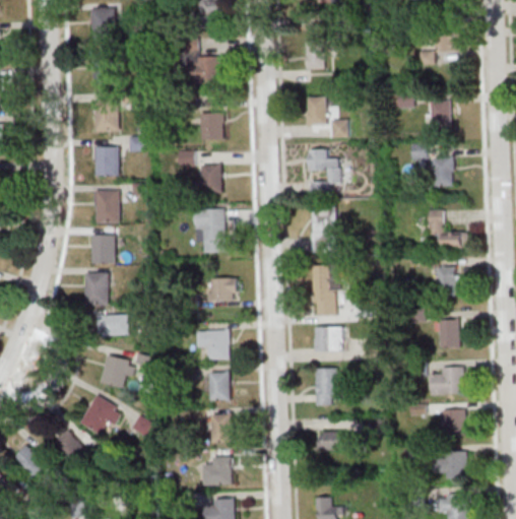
[(223,13),(222,0),(198,0),(199,13),(223,13)]
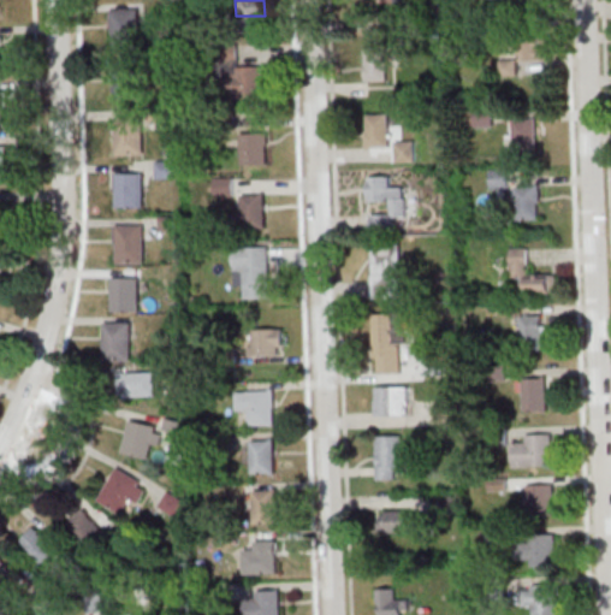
[(405,0),(379,0),(380,13),(405,13),(405,0)]
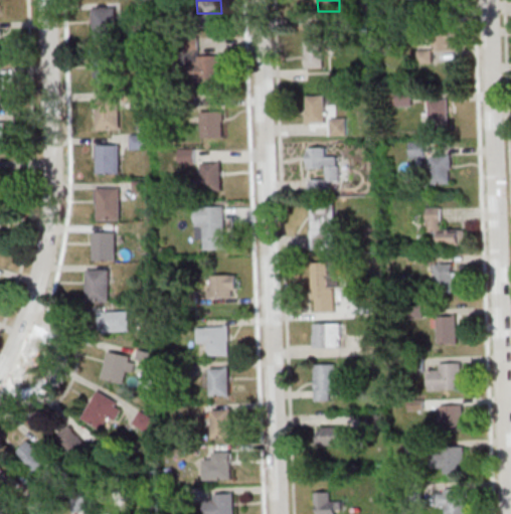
[(112,8),(90,8),(90,38),(112,38),(112,8)]
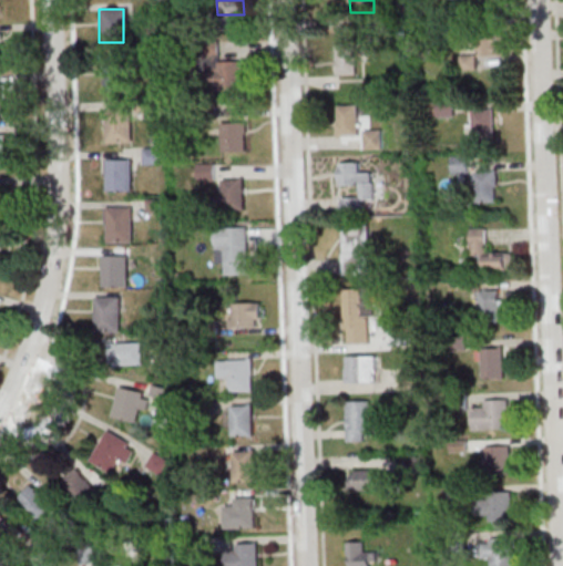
[(474,55),(503,55),(503,34),(474,34),(474,55)]
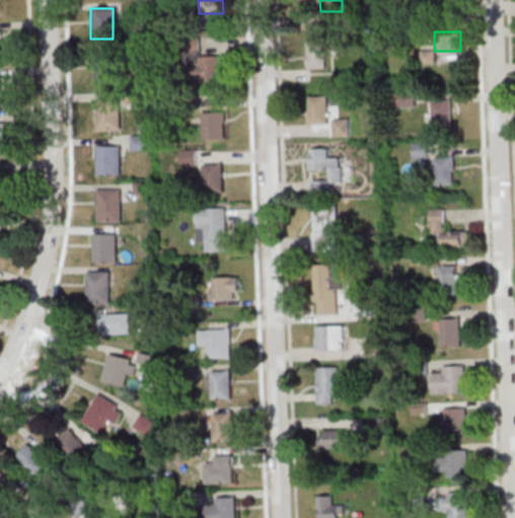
[(305,69),(323,69),(323,41),(305,41),(305,69)]
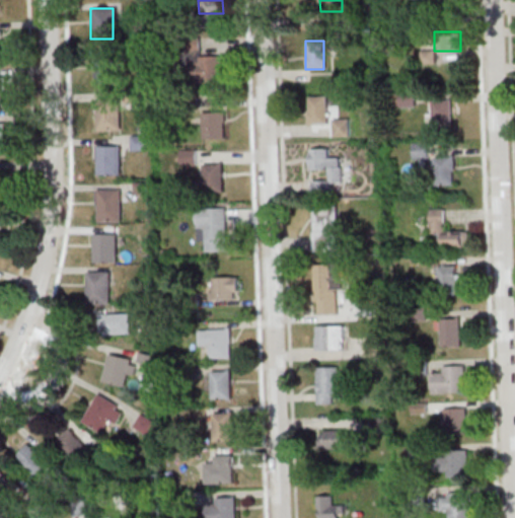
[(92,56),(92,84),(116,84),(116,56),(92,56)]
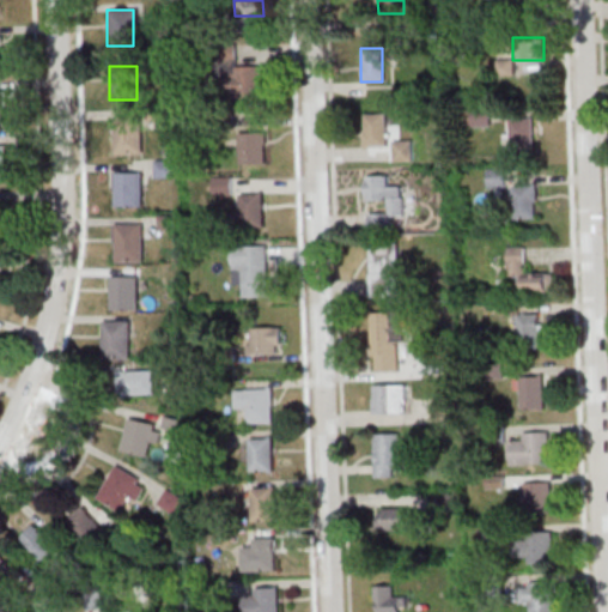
[(257,66),(218,66),(218,98),(257,98),(257,66)]
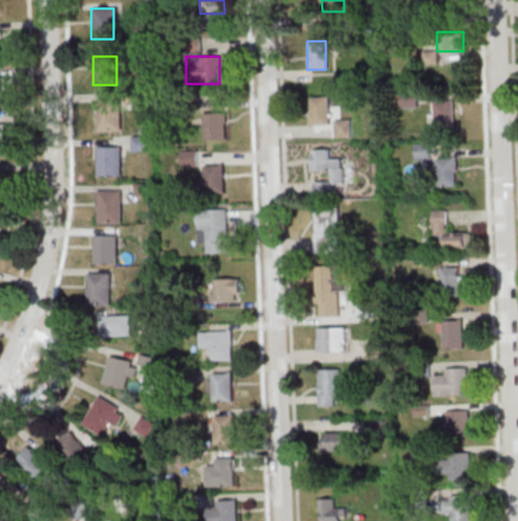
[(307,97),(307,124),(327,124),(327,97),(307,97)]
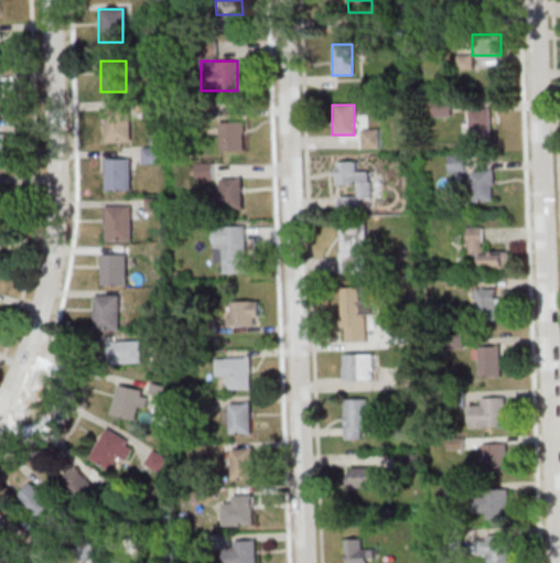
[(101,142),(128,142),(128,107),(101,107),(101,142)]
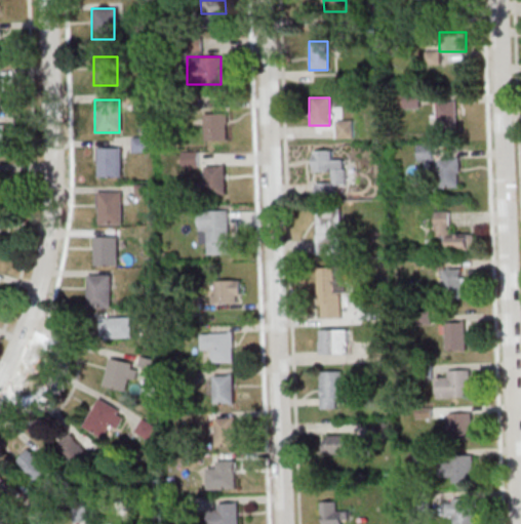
[(454,102),(435,102),(435,129),(454,129),(454,102)]
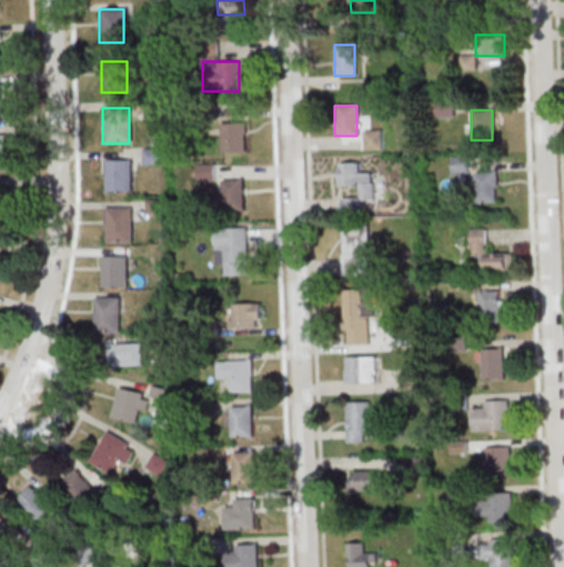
[(244,122),(219,122),(219,152),(244,152),(244,122)]
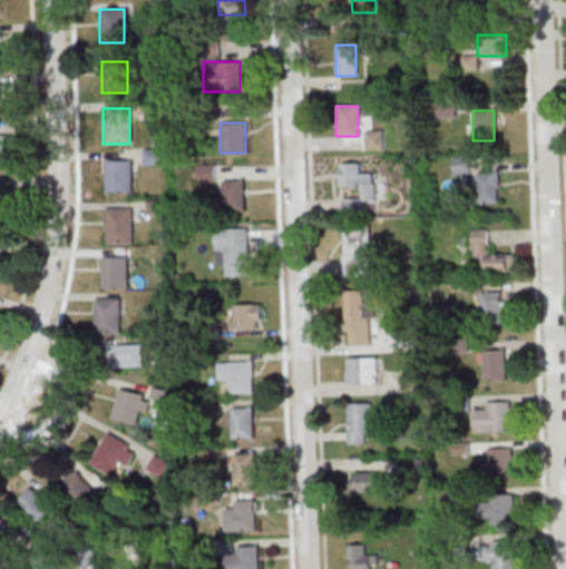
[(380,131),(363,131),(363,146),(380,146),(380,131)]
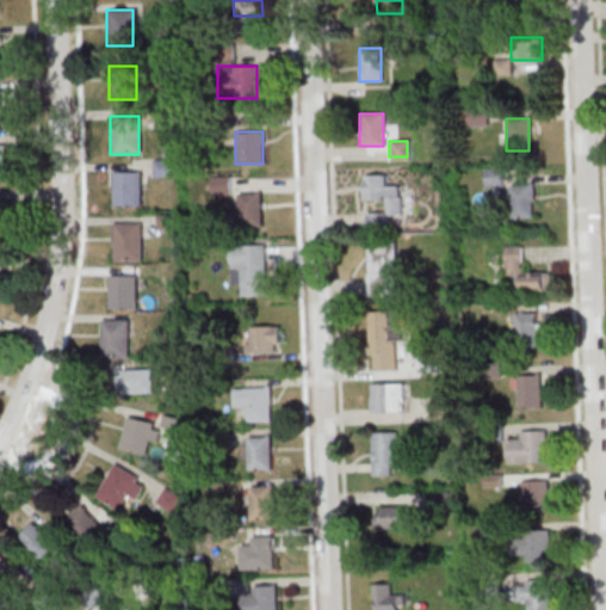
[(171,161),(152,161),(152,177),(171,177),(171,161)]
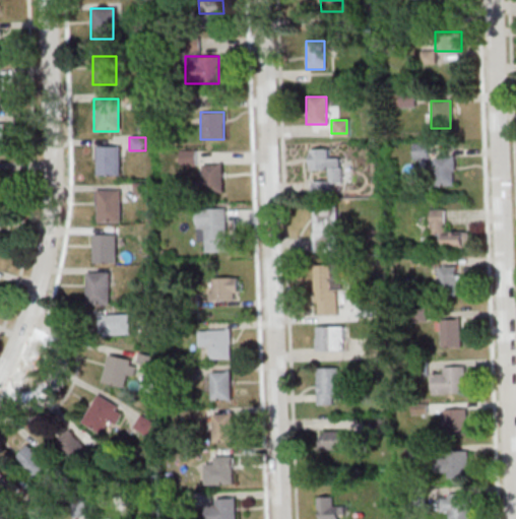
[(117,146),(94,146),(94,176),(117,176),(117,146)]
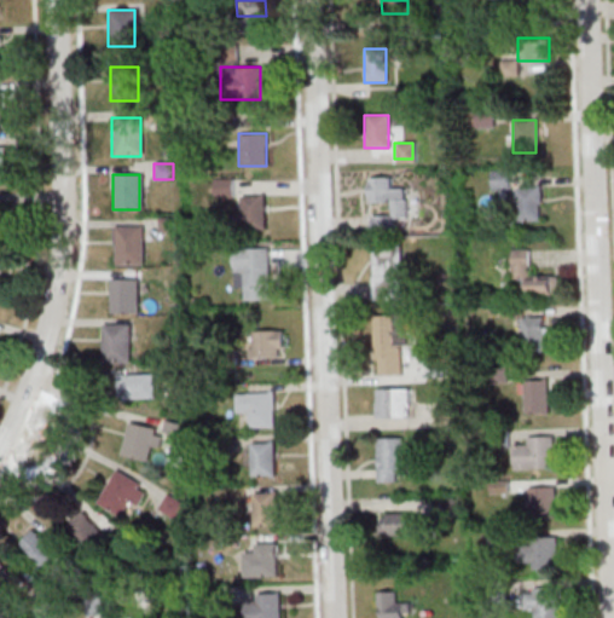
[(368,178),(368,203),(388,202),(388,215),(370,217),(370,231),(391,231),(391,219),(405,219),(404,189),(391,189),(391,178),(368,178)]
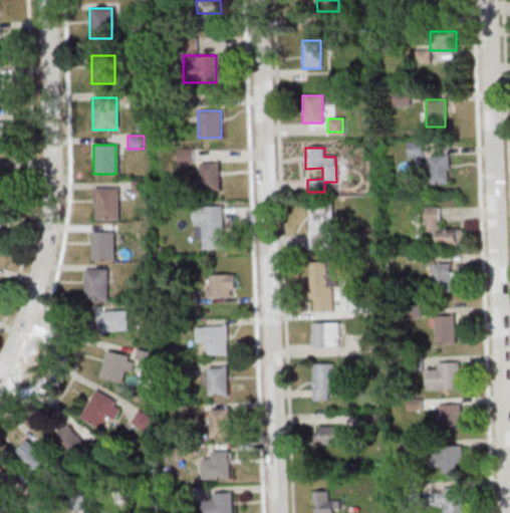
[(177,165),(192,165),(192,149),(177,149),(177,165)]
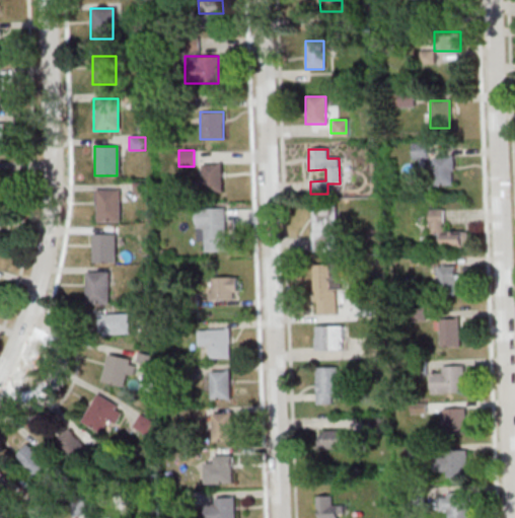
[(452,186),(452,156),(432,156),(432,186),(452,186)]
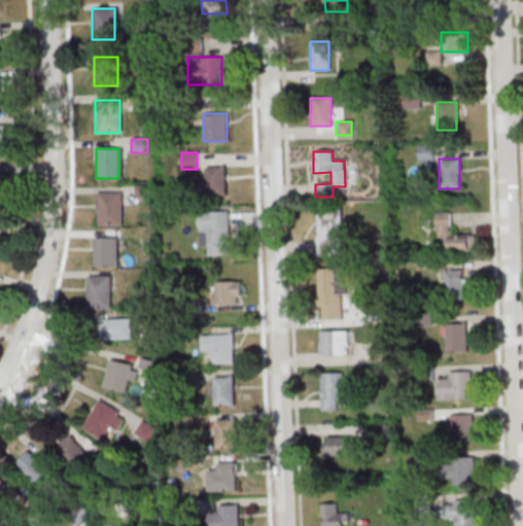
[(223,167),(204,167),(204,196),(223,196),(223,167)]
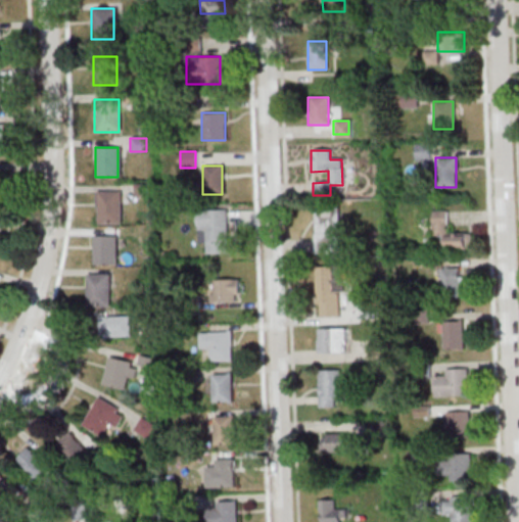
[(119,224),(119,191),(95,191),(95,224),(119,224)]
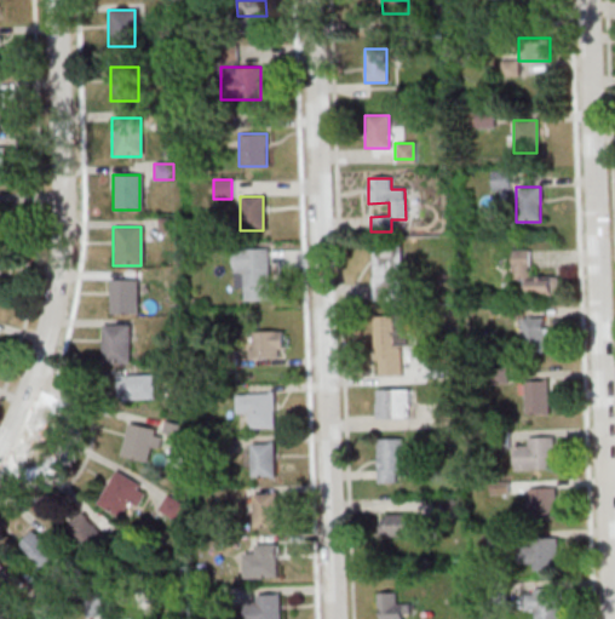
[(371,247),(371,302),(397,302),(397,247),(371,247)]
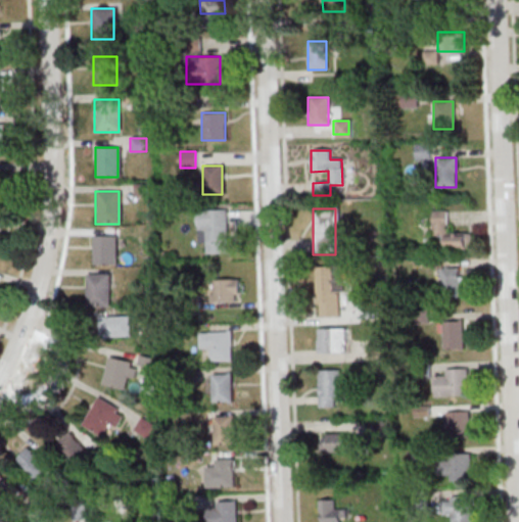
[(225,210),(196,210),(196,243),(205,243),(205,254),(225,254),(225,210)]
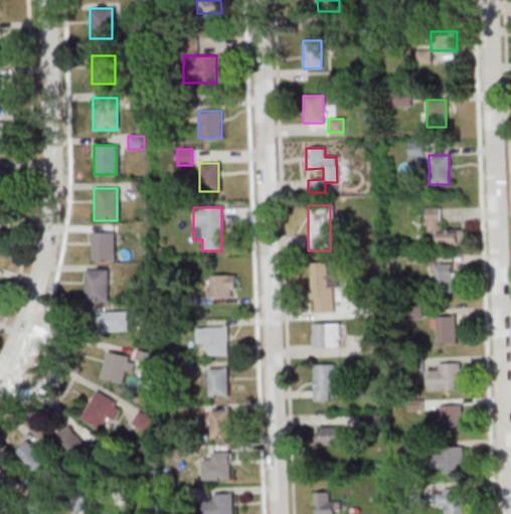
[(435,245),(463,245),(463,229),(441,228),(442,207),(423,207),(423,233),(435,233),(435,245)]
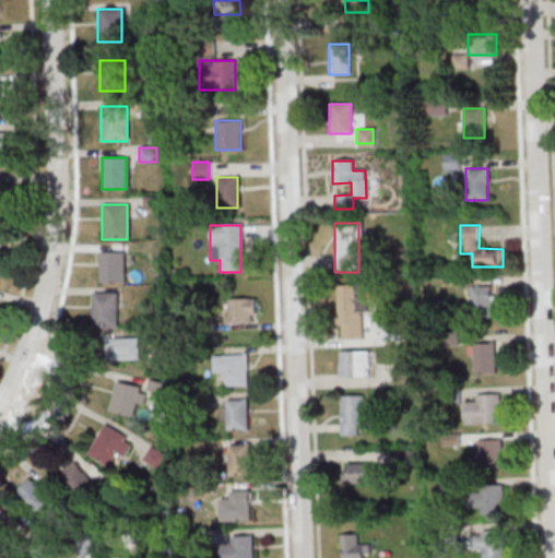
[(121,283),(121,253),(97,253),(97,283),(121,283)]
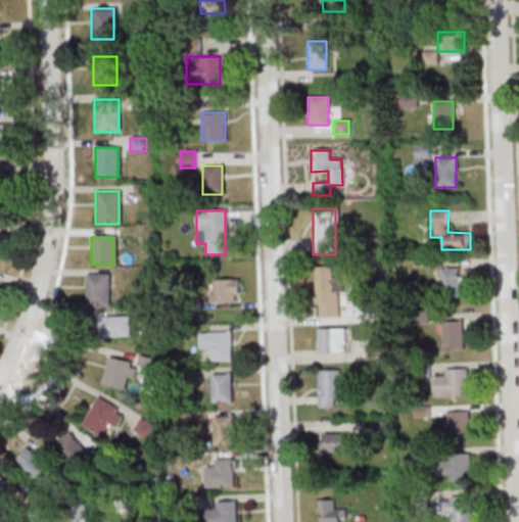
[(315,266),(315,317),(339,317),(339,266),(315,266)]
